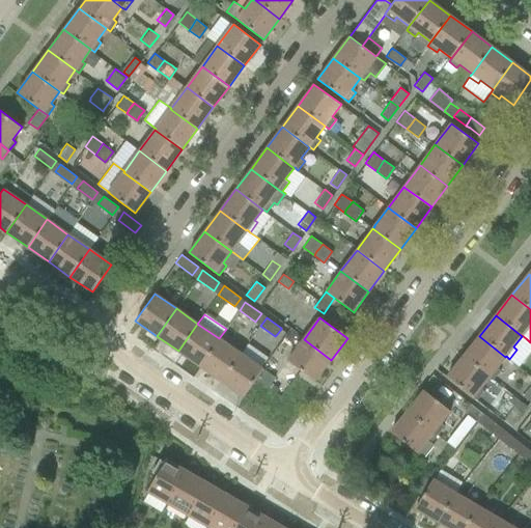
[(178,351),(200,366),(219,338),(197,324),(178,351)]
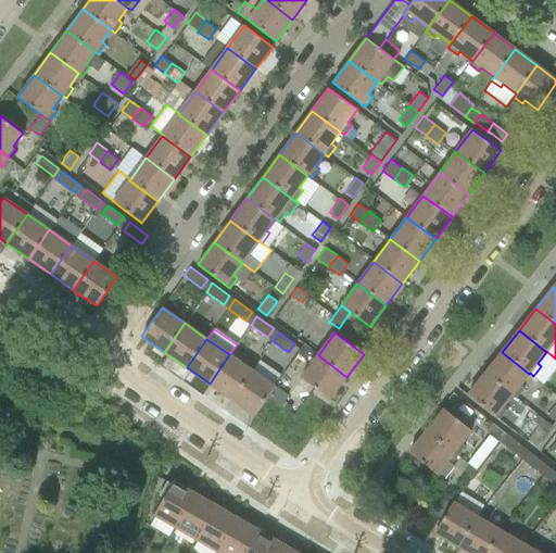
[(304,344),(298,353),(310,362),(316,353),(304,344)]
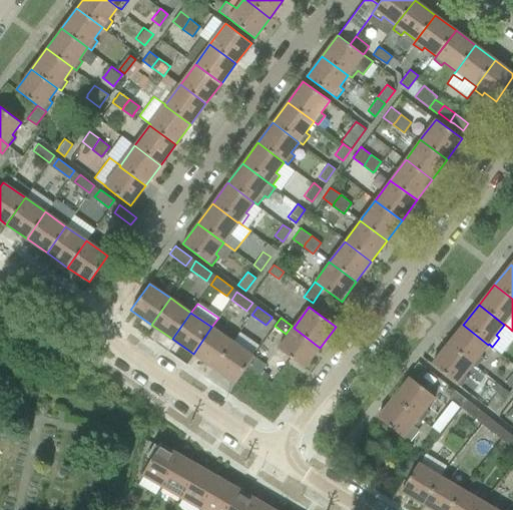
[(463,325),(447,344),(473,364),(474,363),(477,366),(484,357),(481,354),(488,345),(463,325)]
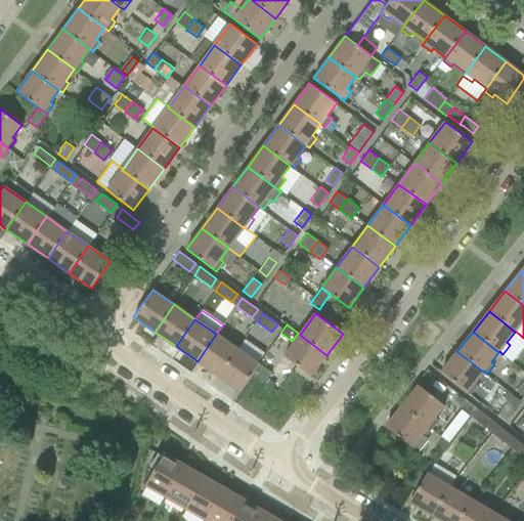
[(198,361),(219,376),(237,349),(216,334),(198,361)]
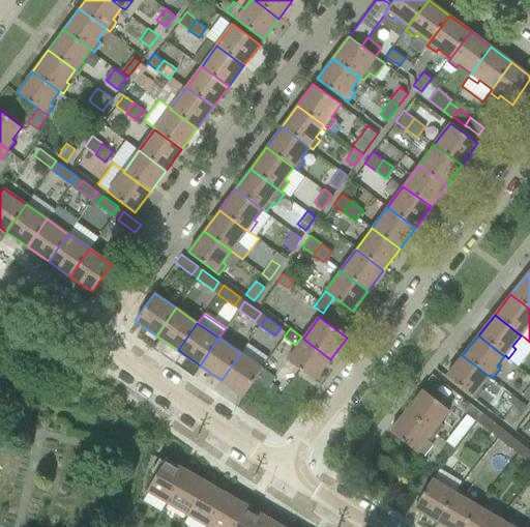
[(330,359),(303,339),(287,360),(315,380),(330,359)]
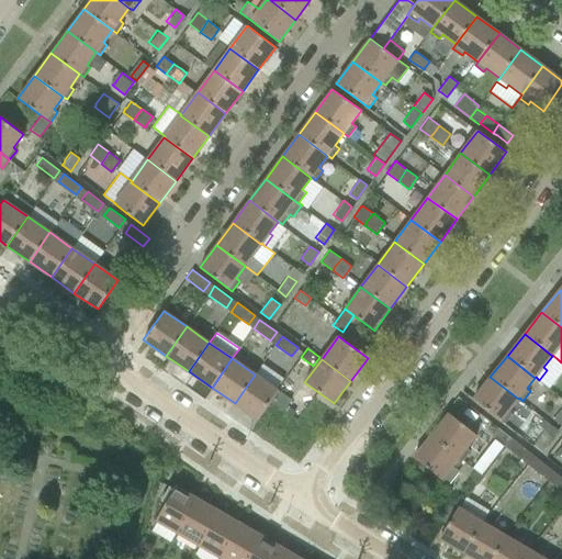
[(261,365),(255,375),(278,390),(284,380),(261,365)]
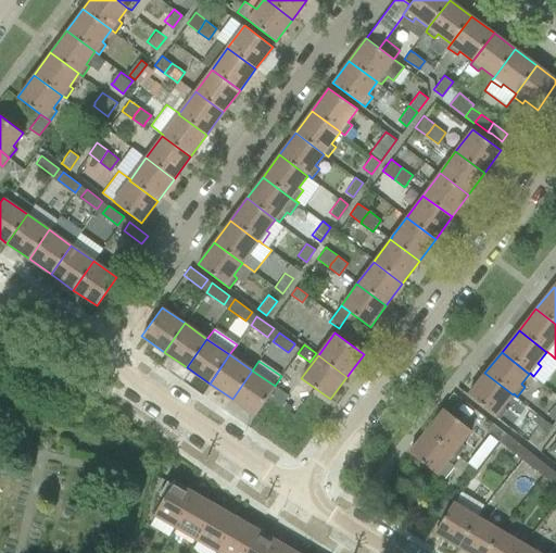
[(252,371),(232,399),(255,415),(267,397),(280,405),(288,396),(275,386),(252,371)]
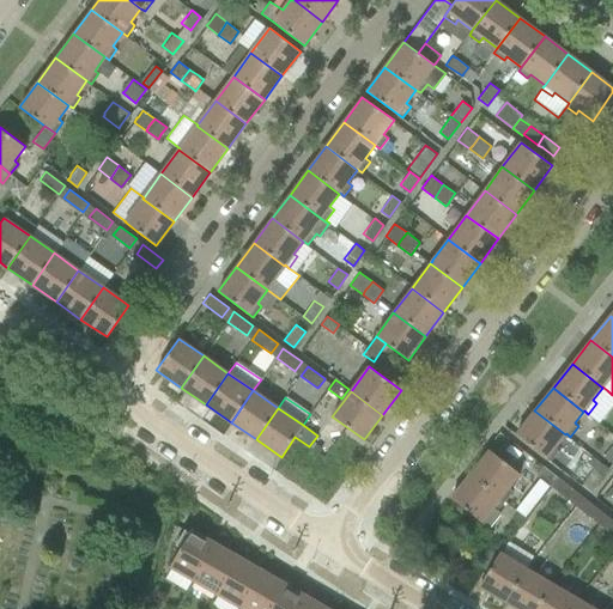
[(565,434),(534,410),(516,434),(551,462),(559,451),(554,448),(565,434)]
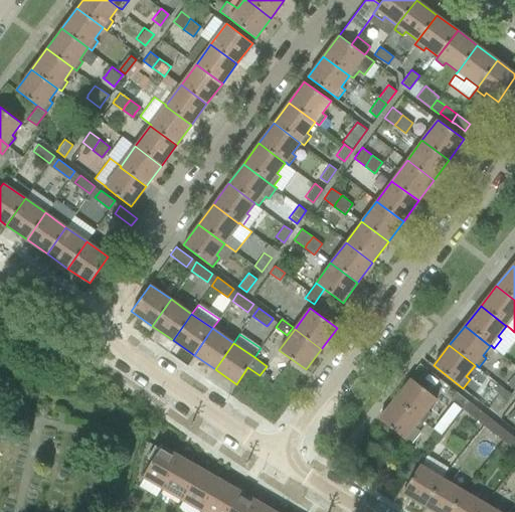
[(514,371),(506,383),(508,384),(509,385),(514,389),(514,387),(514,371)]
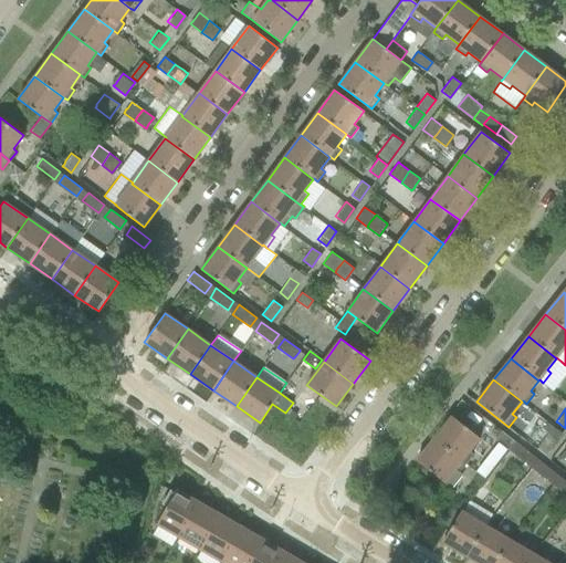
[(452,416),(435,438),(467,464),(473,454),(469,450),(480,437),(452,416)]
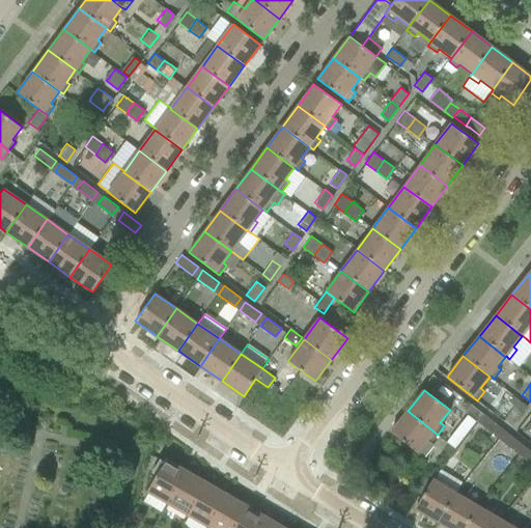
[(471,404),(465,412),(477,422),(483,414),(471,404)]
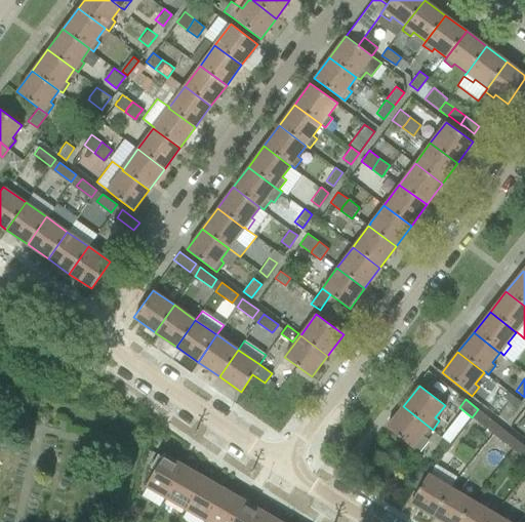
[(509,400),(497,414),(506,422),(517,407),(509,400)]
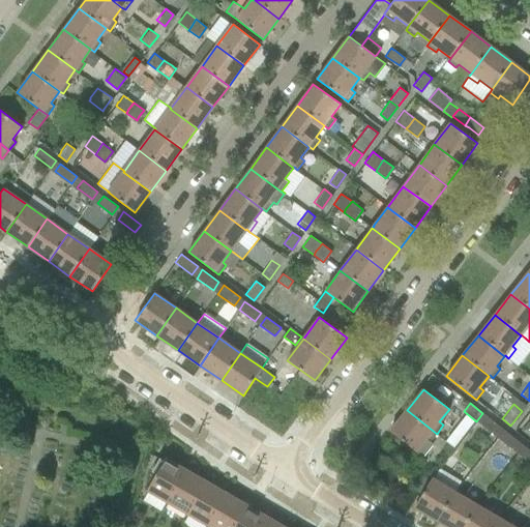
[(407,410),(390,431),(416,451),(421,457),(433,443),(431,441),(430,441),(436,433),(407,410)]
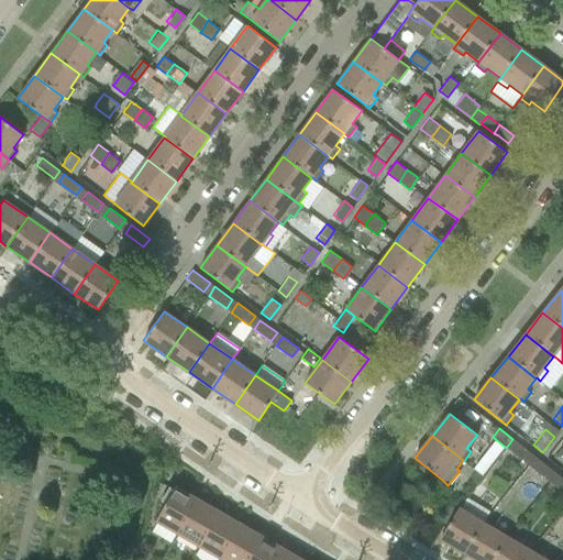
[(512,439),(506,448),(522,460),(529,451),(512,439)]
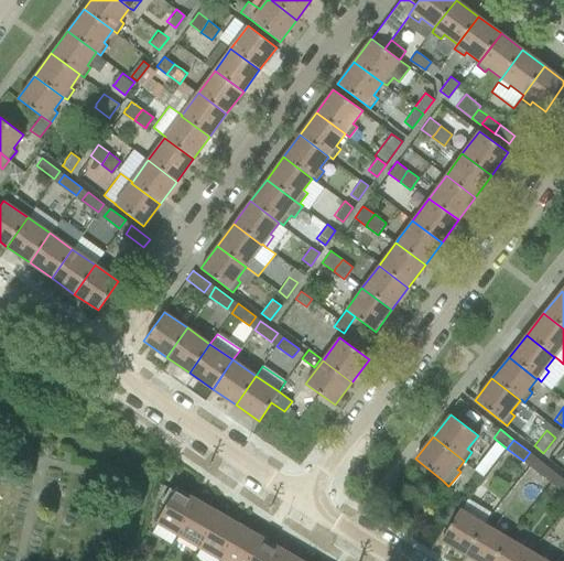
[(535,456),(529,465),(545,477),(552,470),(535,456)]
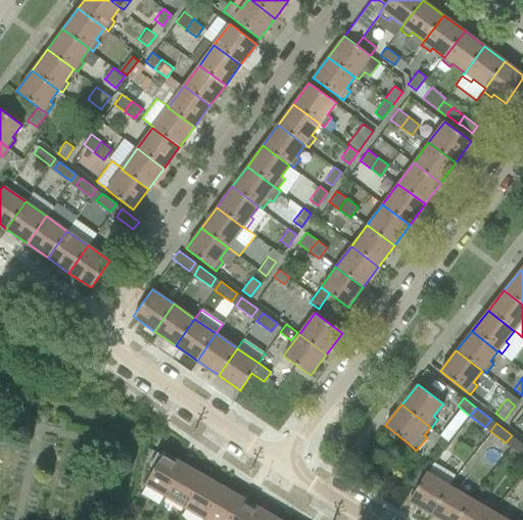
[(522,443),(517,438),(511,446),(522,456),(522,443)]
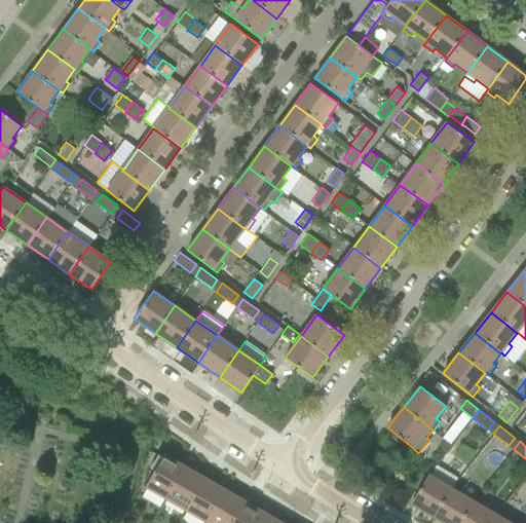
[(145,486),(165,498),(184,465),(163,453),(161,456),(158,454),(150,468),(154,471),(145,486)]
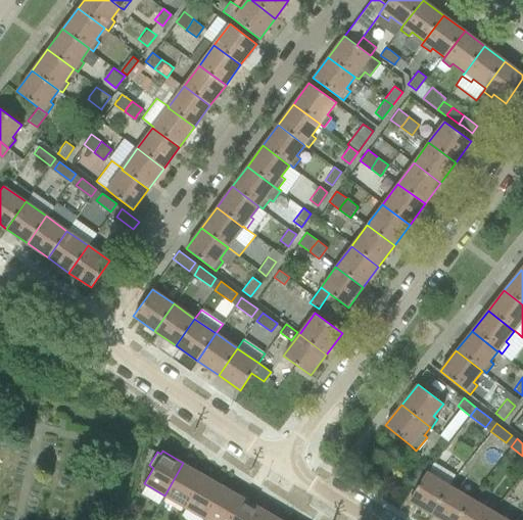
[(164,495),(185,507),(203,474),(183,463),(164,495)]
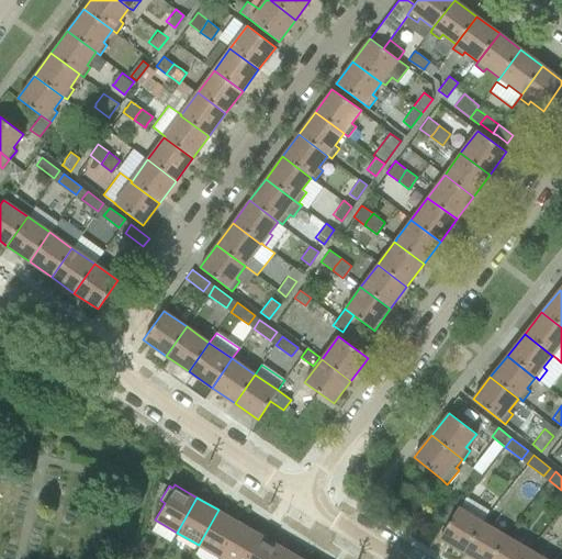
[(447,502),(438,517),(447,523),(457,507),(447,502)]
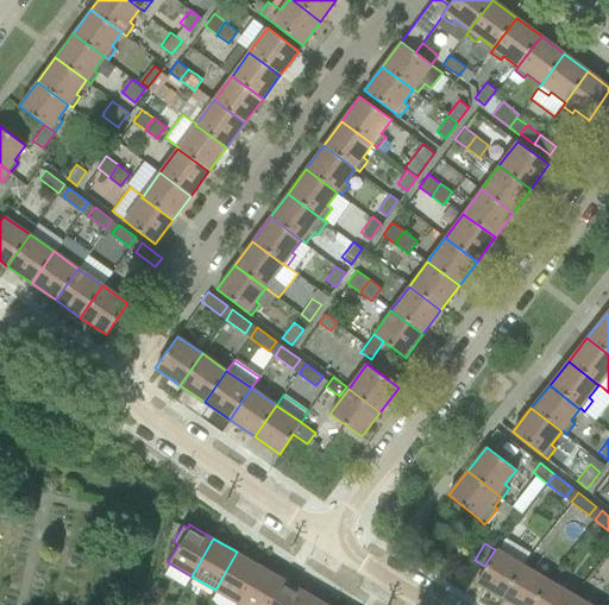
[(476,581),(503,597),(522,563),(496,548),(495,549),(484,566),(476,581)]
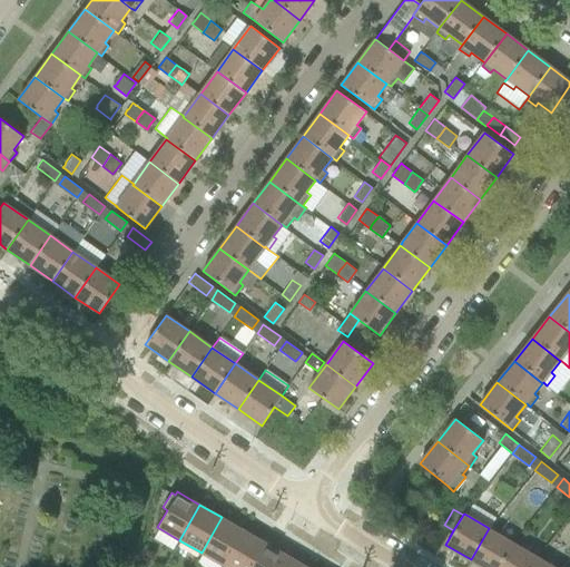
[(202,553),(223,566),(244,530),(222,517),(202,553)]
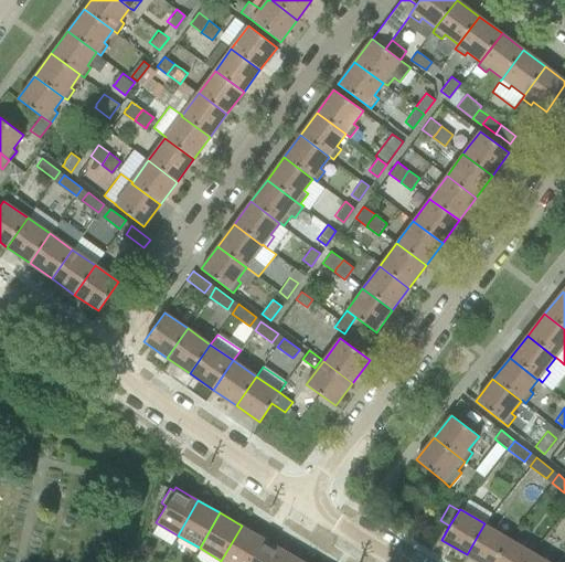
[(467,554),(478,561),(493,561),(508,538),(484,523),(467,554)]
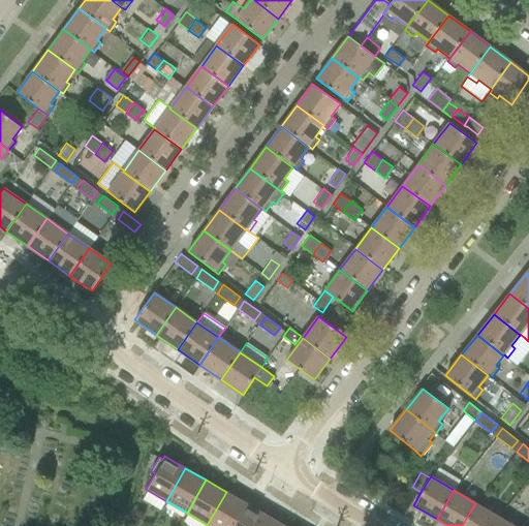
[(207,525),(209,525),(234,525),(246,503),(226,492),(207,525)]
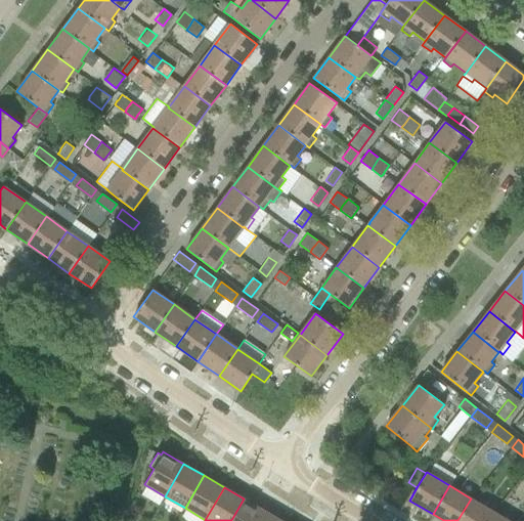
[(258,520),(265,511),(244,498),(231,520),(258,520)]
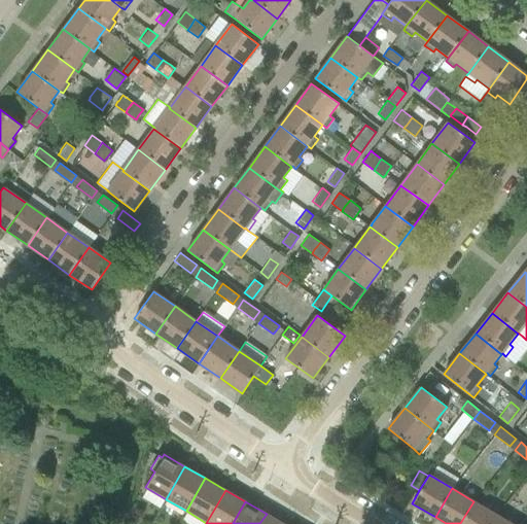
[(460,523),(490,523),(496,514),(473,501),(460,523)]
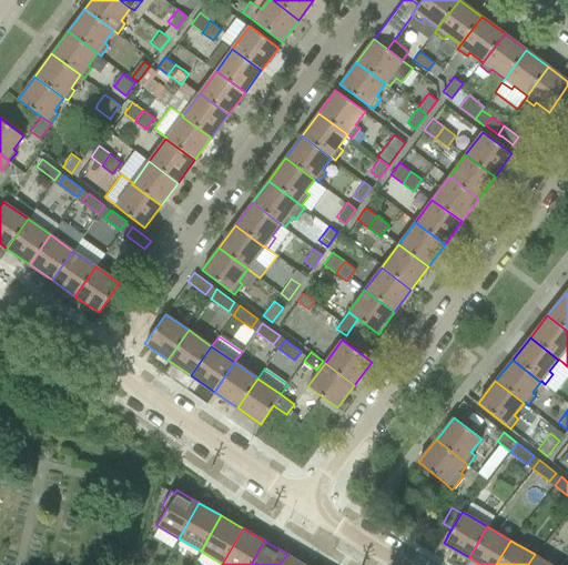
[(280,564),(306,564),(287,554),(280,564)]
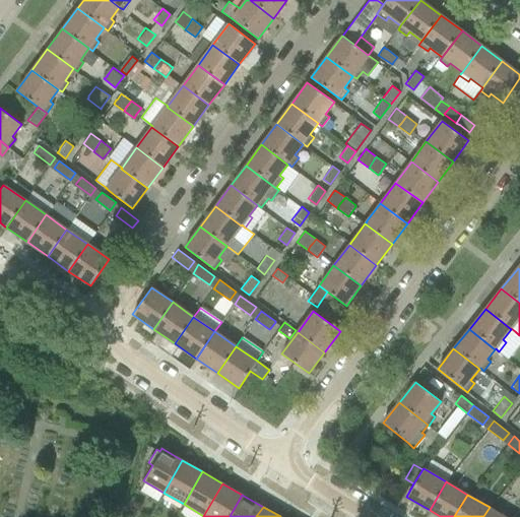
[(483,516),(506,516),(490,507),(483,516)]
